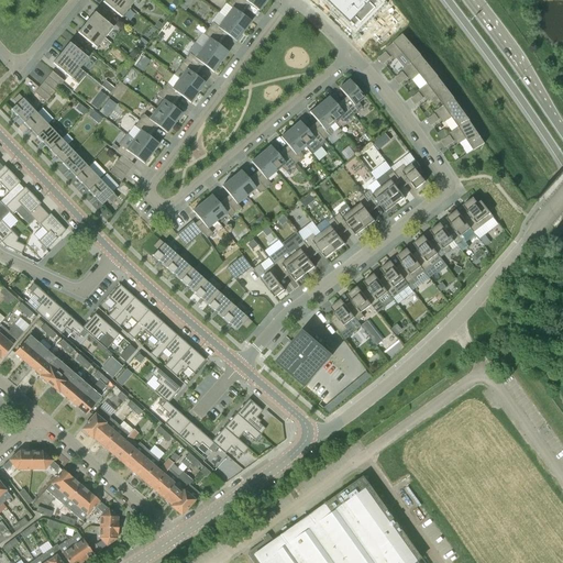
[(103,0),(102,2),(121,18),(130,8),(120,0),(106,0),(105,0),(103,0)]
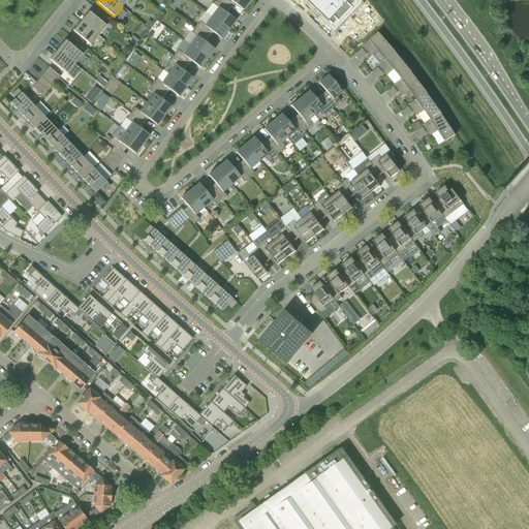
[(227,6),(218,0),(215,0),(213,4),(218,7),(211,17),(228,30),(236,21),(223,11),(227,6)]
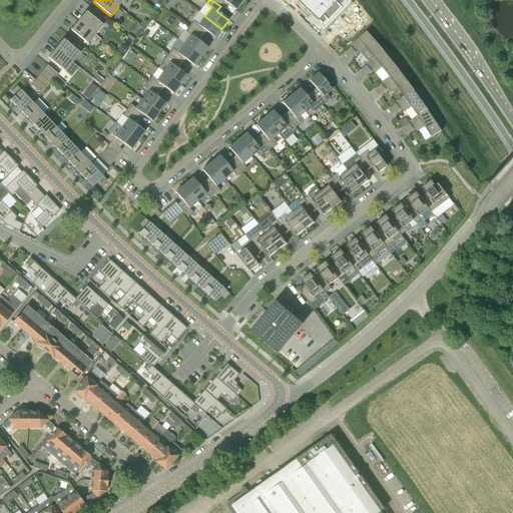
[(211,0),(220,6),(224,1),(235,10),(242,1),(241,0),(211,0)]
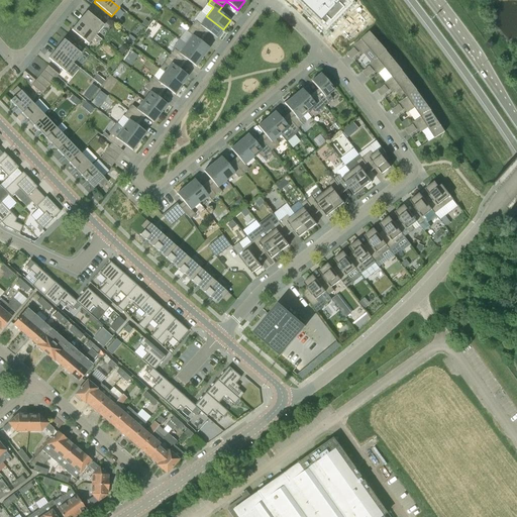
[(298,0),(306,8),(307,7),(311,12),(324,25),(325,24),(328,27),(332,22),(344,9),(345,10),(350,5),(347,2),(348,2),(346,0),(298,0)]
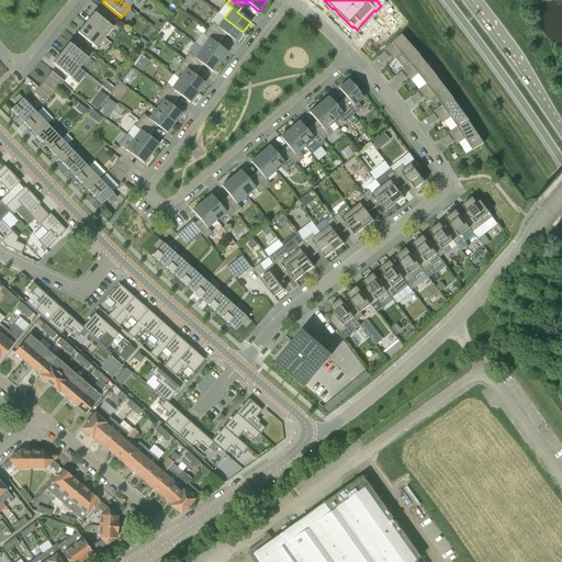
[(179,7),(184,11),(188,7),(182,2),(179,7)]
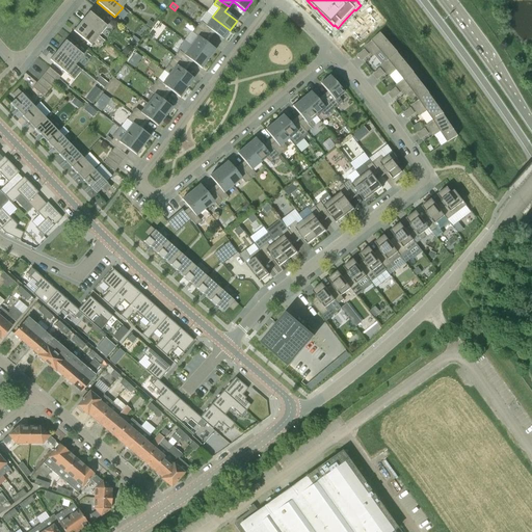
[(85,17),(85,18),(82,22),(99,35),(107,26),(89,12),(87,15),(85,17)]
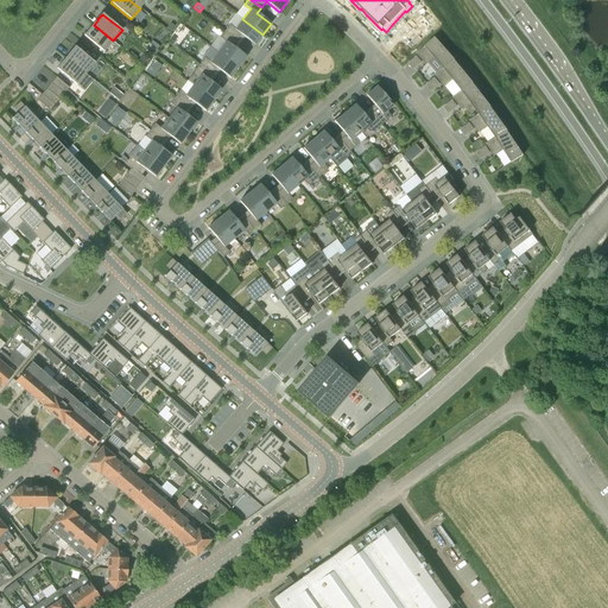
[(263,35),(242,19),(235,30),(229,25),(225,31),(236,40),(241,35),(255,45),(263,35)]
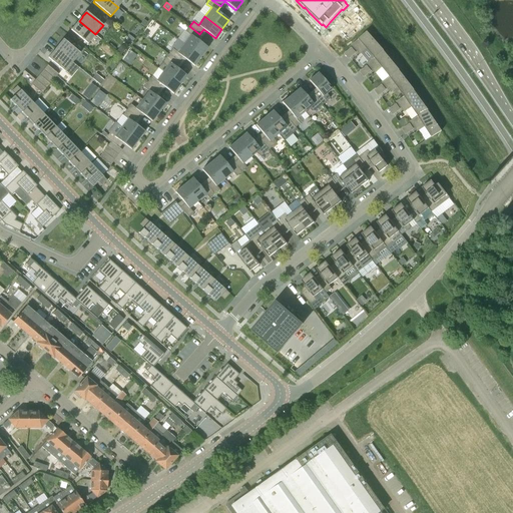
[(70,30),(87,44),(95,34),(79,21),(73,28),(72,27),(70,30)]
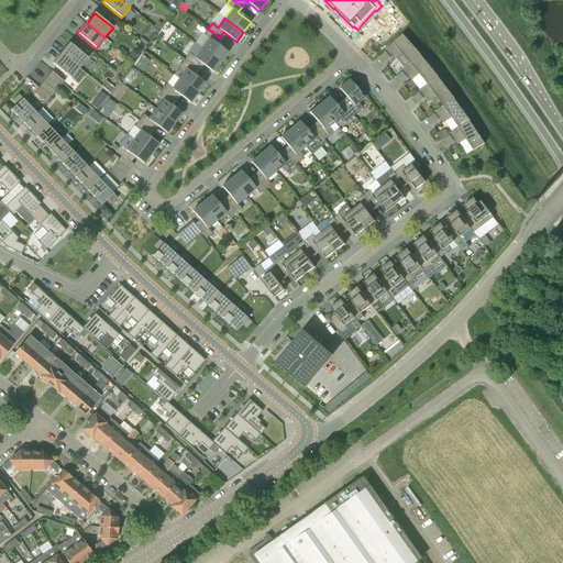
[(199,24),(196,29),(203,34),(208,30),(199,24)]
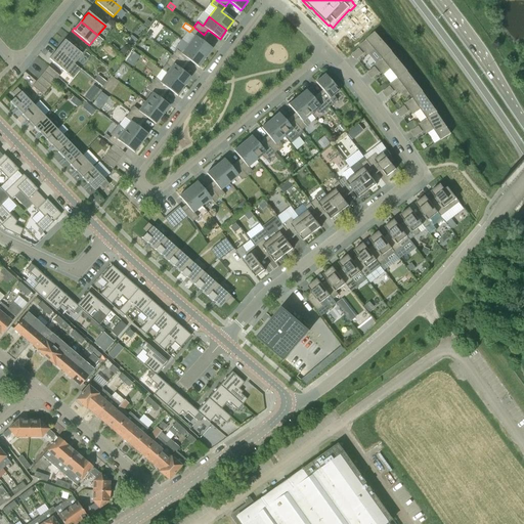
[(204,35),(193,27),(193,28),(189,32),(189,33),(194,36),(187,45),(205,58),(212,49),(201,40),(204,35)]
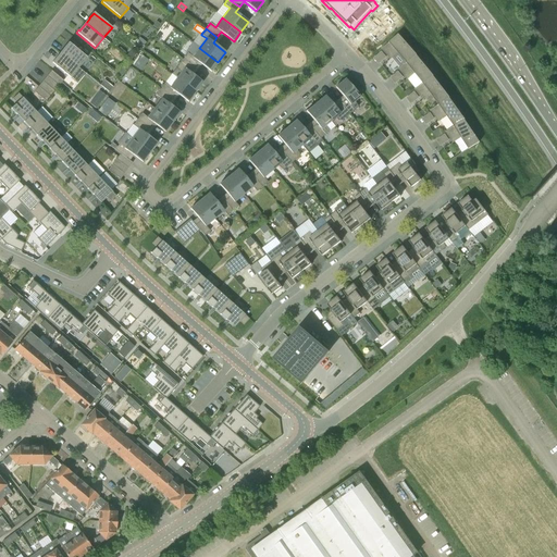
[(406,62),(416,54),(398,34),(382,49),(383,50),(388,56),(391,54),(393,58),(398,53),(406,62)]
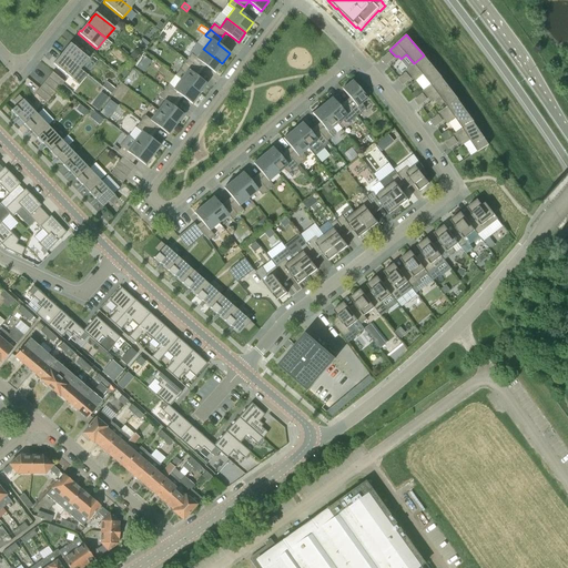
[(66,49),(67,49),(62,54),(80,69),(89,59),(70,44),(68,47),(68,46),(66,49)]
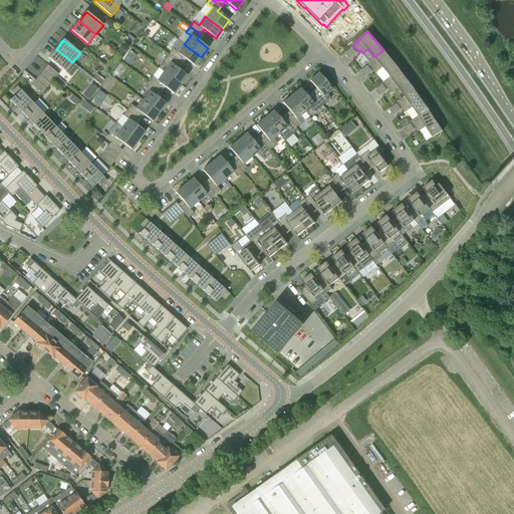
[(201,57),(184,44),(178,52),(173,49),(169,54),(179,62),(183,57),(195,66),(201,57)]
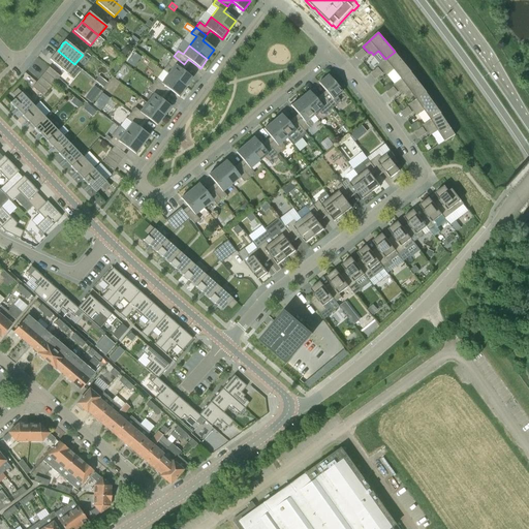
[(125,57),(129,51),(125,48),(120,53),(125,57)]
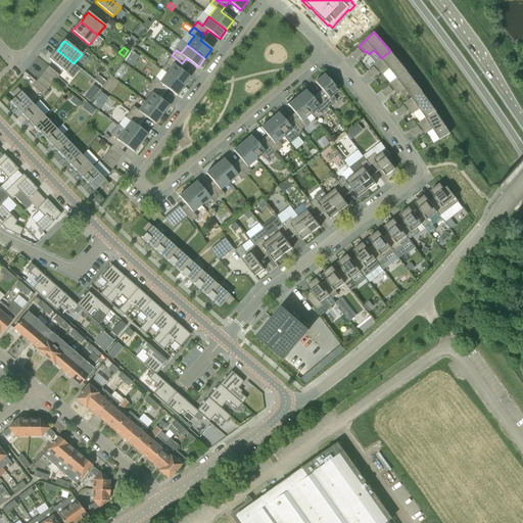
[(65,74),(74,63),(57,50),(51,57),(51,56),(48,59),(65,74)]
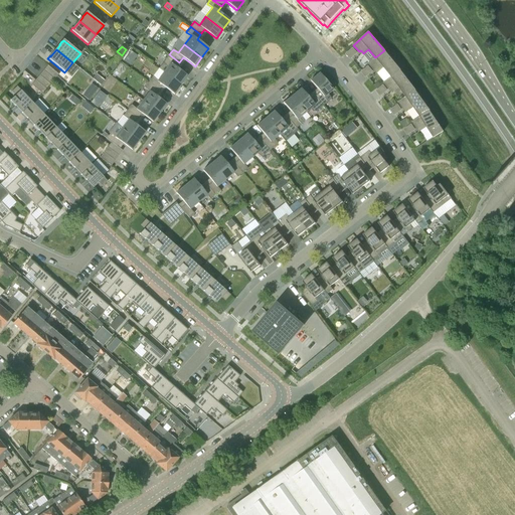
[(384,50),(375,57),(368,63),(369,64),(374,70),(376,68),(379,71),(383,67),(390,76),(400,69),(385,51),(385,50),(384,50)]
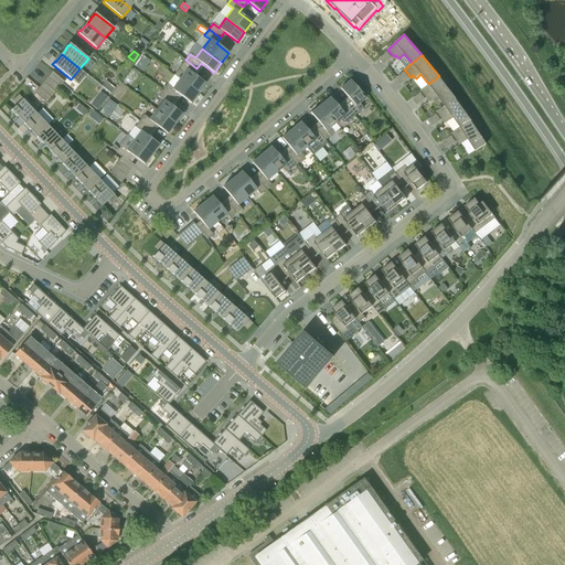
[(196,68),(185,60),(179,70),(183,74),(180,80),(199,94),(205,83),(193,74),(196,68)]
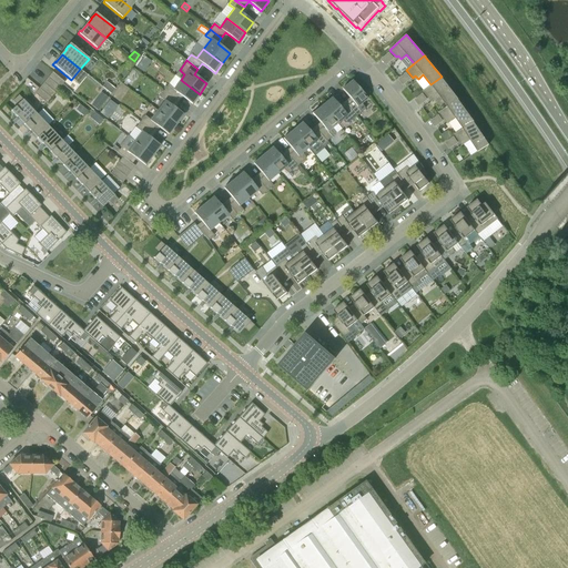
[(119,74),(123,78),(129,72),(123,68),(119,74)]
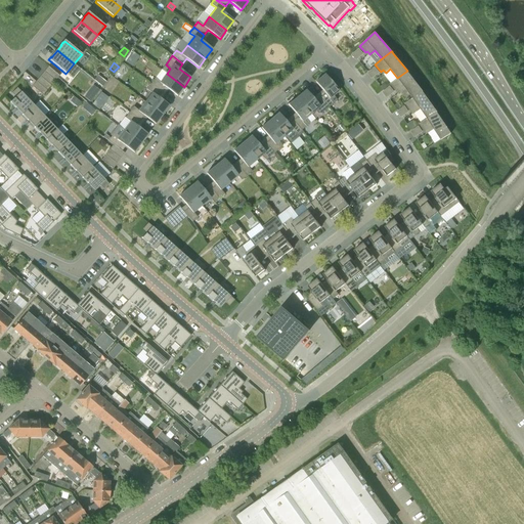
[(48,67),(44,72),(55,81),(59,76),(48,67)]
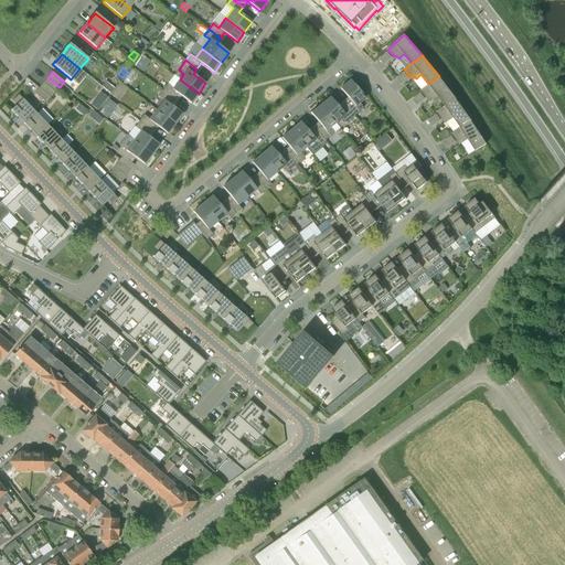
[(439,76),(428,84),(420,91),(422,92),(427,98),(429,96),(432,99),(437,96),(445,106),(455,98),(439,77),(440,77),(439,76)]
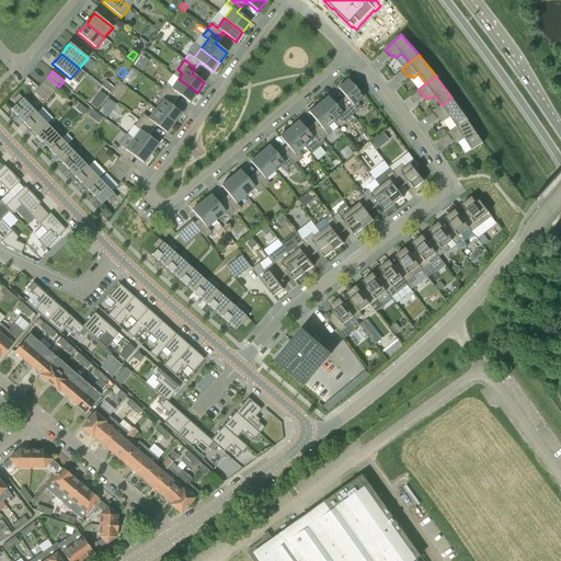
[(59,87),(47,77),(43,82),(55,92),(59,87)]
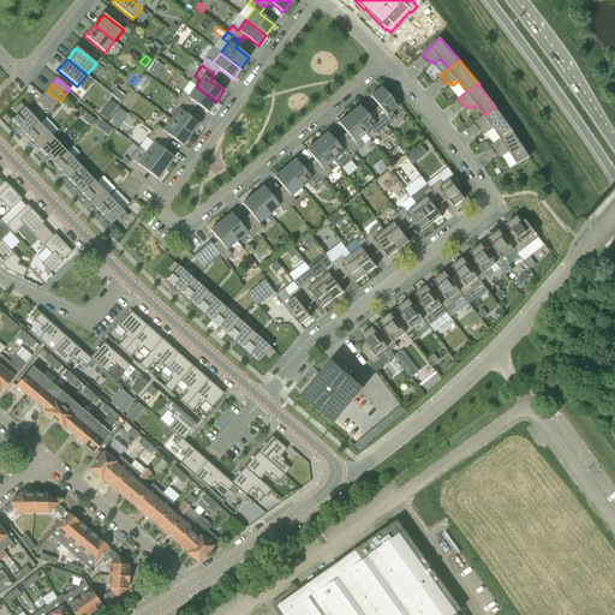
[(216,102),(196,87),(187,96),(181,93),(177,99),(189,108),(193,102),(208,113),(216,102)]
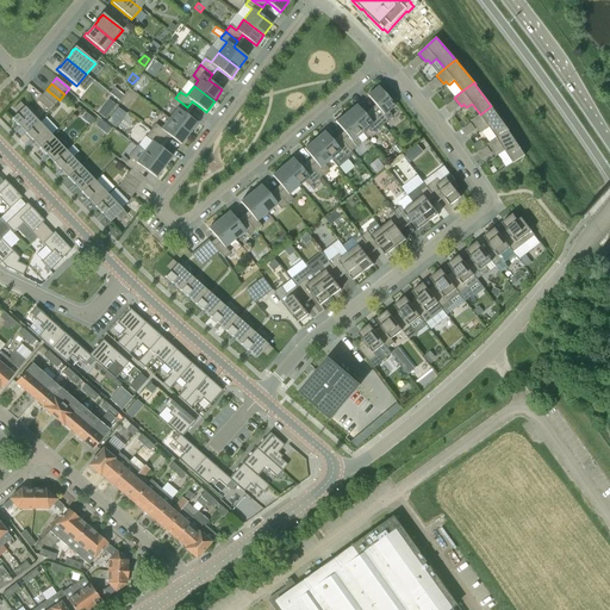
[(373,113),(383,125),(392,117),(388,111),(397,104),(388,94),(386,97),(378,86),(367,95),(379,109),(373,113)]
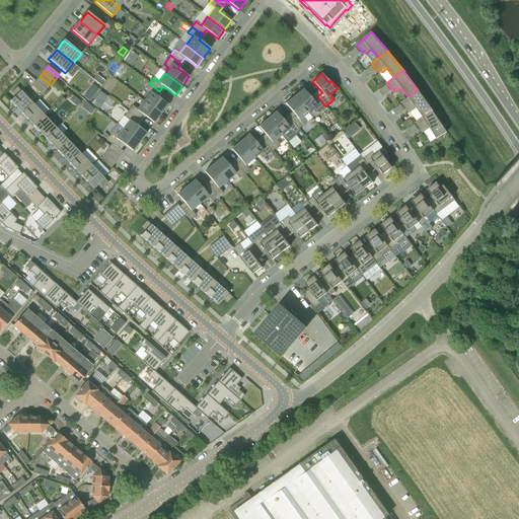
[(101,86),(104,81),(96,75),(93,79),(101,86)]
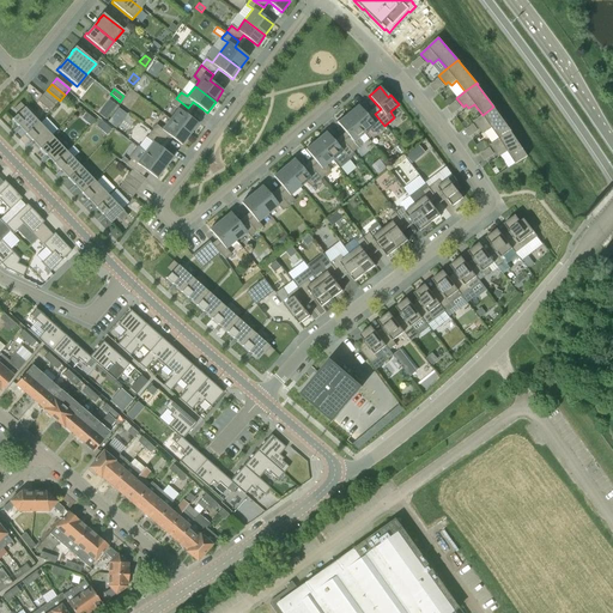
[(60,101),(47,90),(42,96),(55,105),(60,101)]
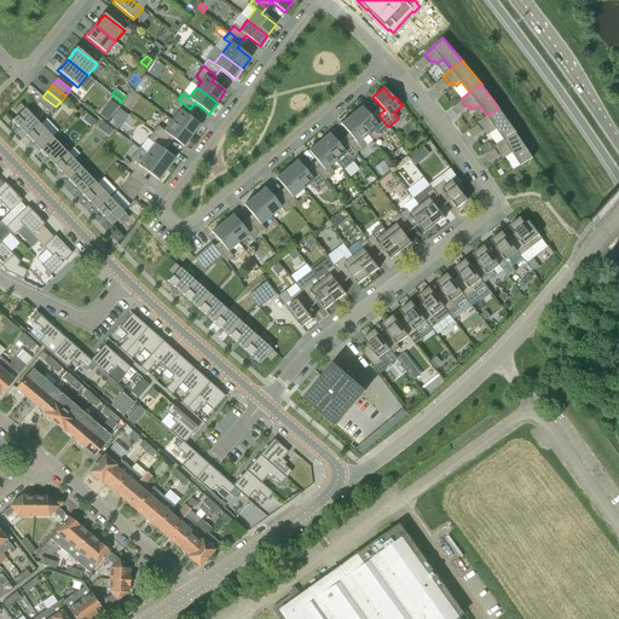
[(56,106),(42,97),(38,102),(51,113),(56,106)]
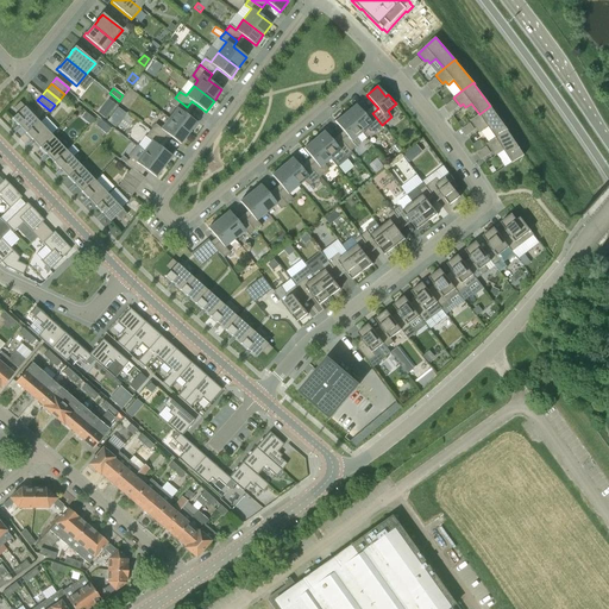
[(187,107),(175,98),(170,104),(176,108),(169,119),(189,133),(198,123),(183,112),(187,107)]
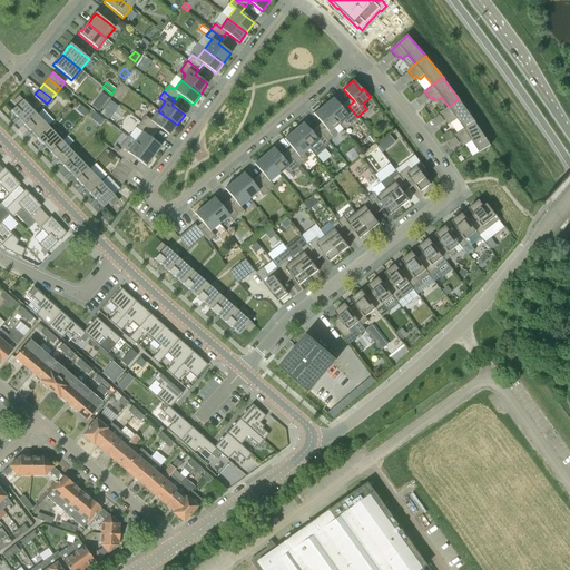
[(25,125),(36,114),(19,96),(12,101),(17,106),(11,111),(17,117),(25,125)]
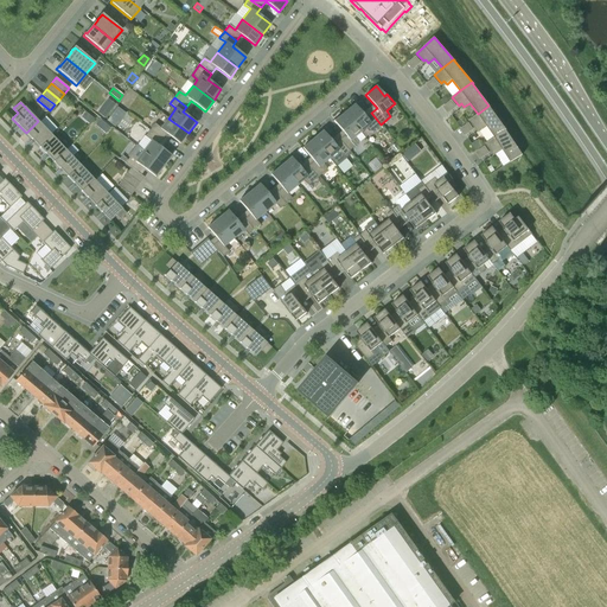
[(344,113),(360,133),(366,128),(371,133),(381,125),(371,113),(365,117),(355,104),(344,113)]
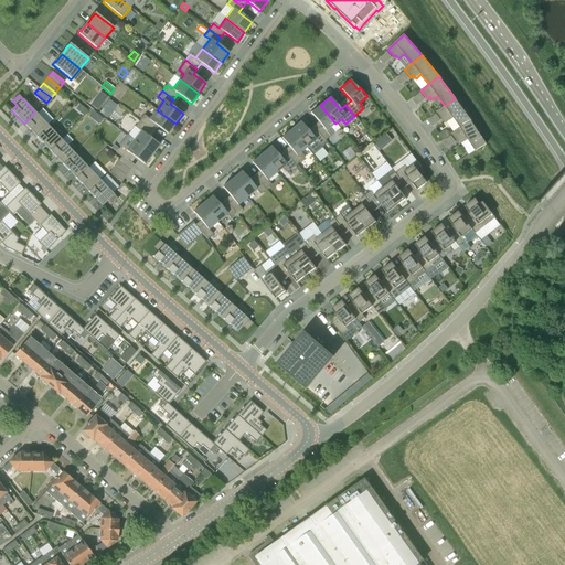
[(91,105),(97,110),(103,104),(96,98),(95,98),(91,105)]
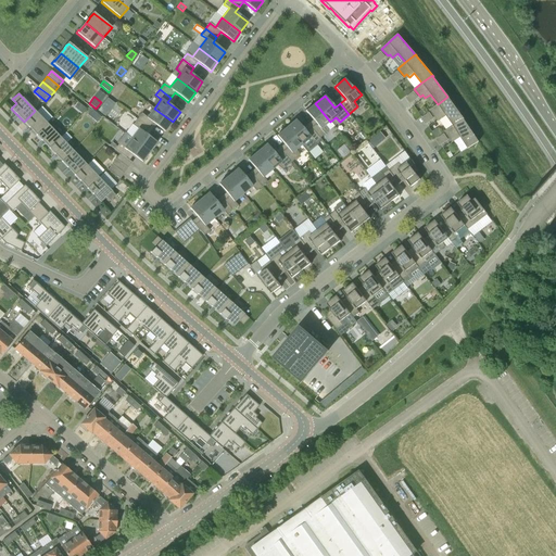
[(447,97),(438,104),(429,110),(430,112),(431,111),(436,117),(438,116),(440,119),(445,115),(453,126),(464,118),(449,98),(447,97)]
